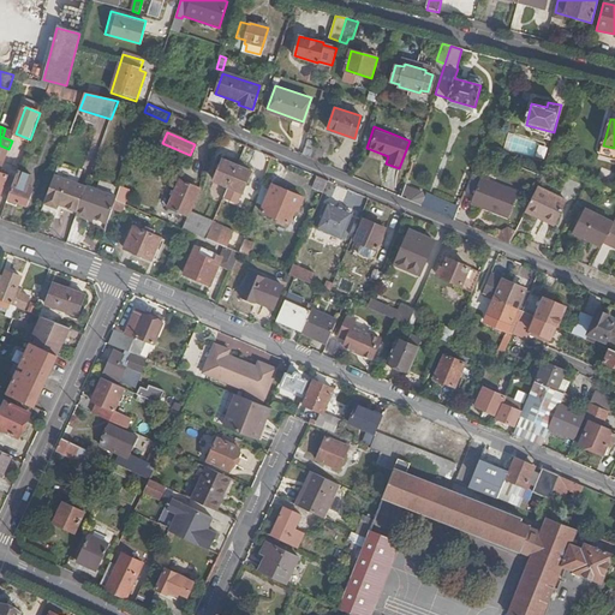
[(302,155),(318,161),(322,151),(305,144),(302,155)]
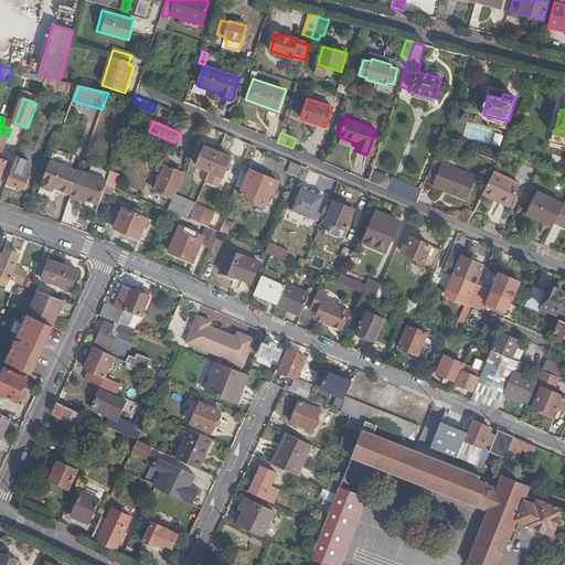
[(198,167),(210,172),(219,152),(206,147),(198,167)]
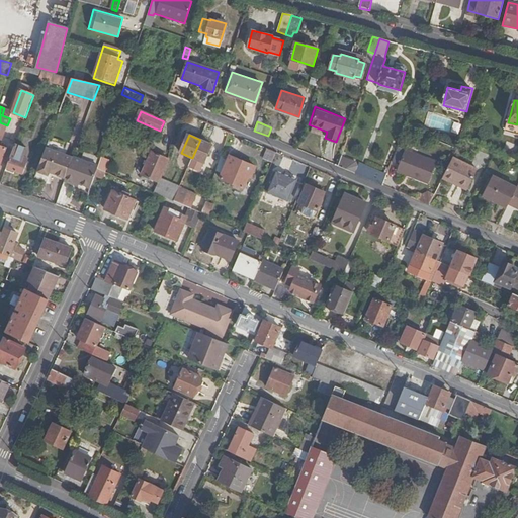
[(200,140),(192,158),(204,163),(212,145),(200,140)]
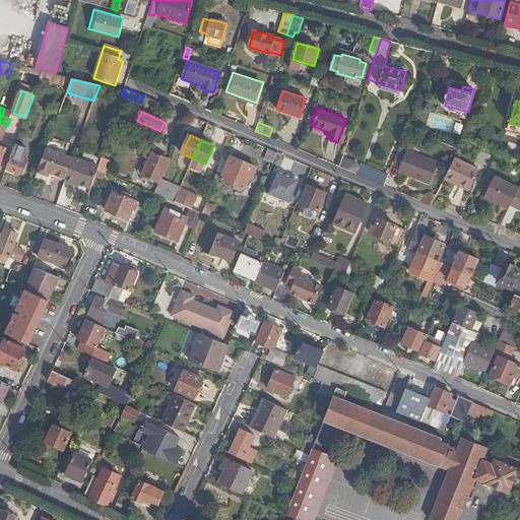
[(26,149),(15,145),(5,172),(13,176),(15,173),(22,176),(26,165),(26,158),(24,157),(26,149)]
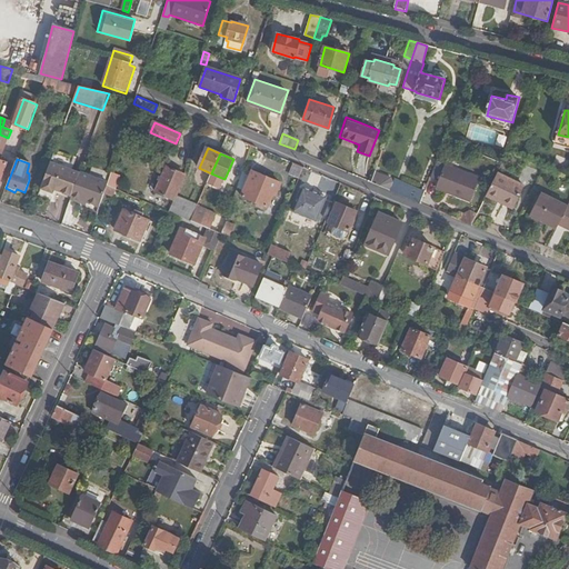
[(71,196),(80,172),(51,161),(41,188),(58,195),(59,191),(71,196)]
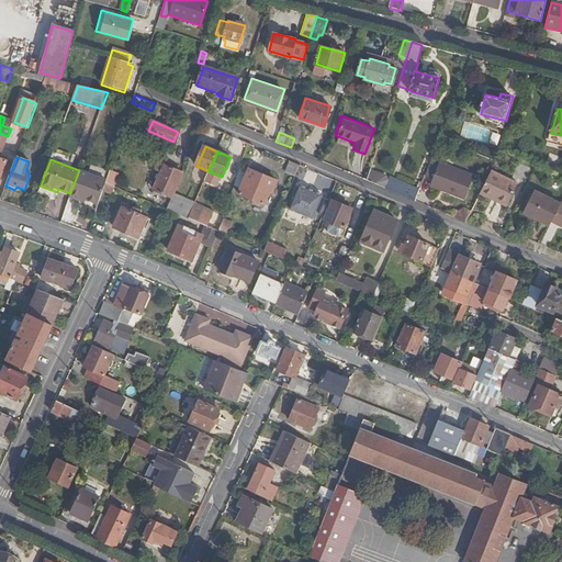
[(430,160),(424,177),(430,181),(428,187),(463,200),(472,178),(430,160)]
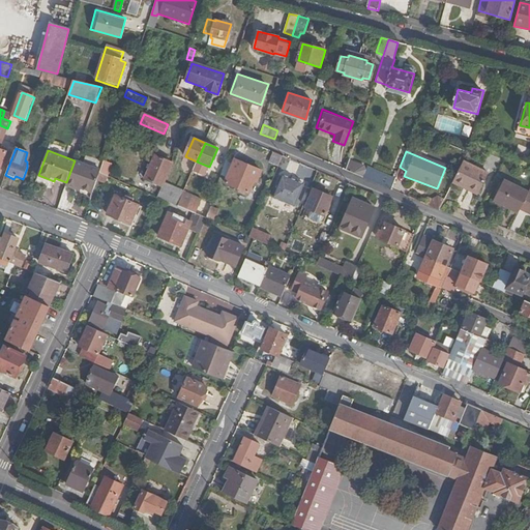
[(162,185),(173,162),(156,154),(146,178),(162,185)]
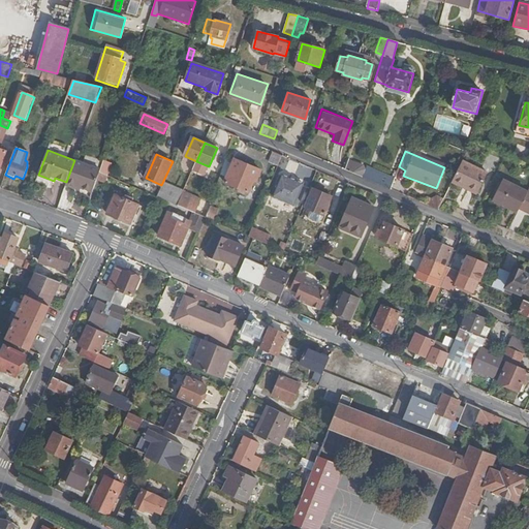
[(234,160),(227,157),(221,175),(225,177),(224,182),(249,192),(254,180),(256,180),(261,169),(235,158),(234,160)]
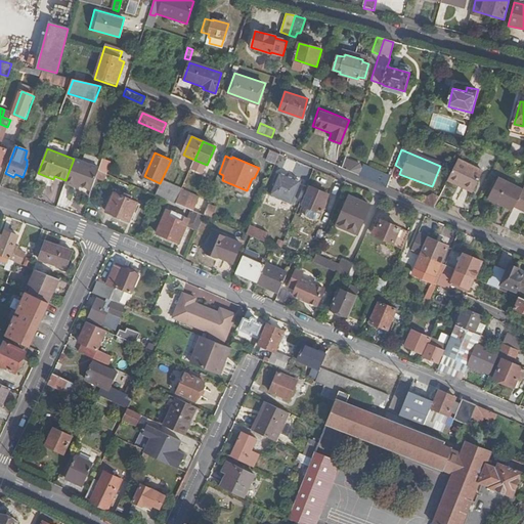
[(342,168),(358,175),(360,168),(359,164),(345,157),(342,168)]
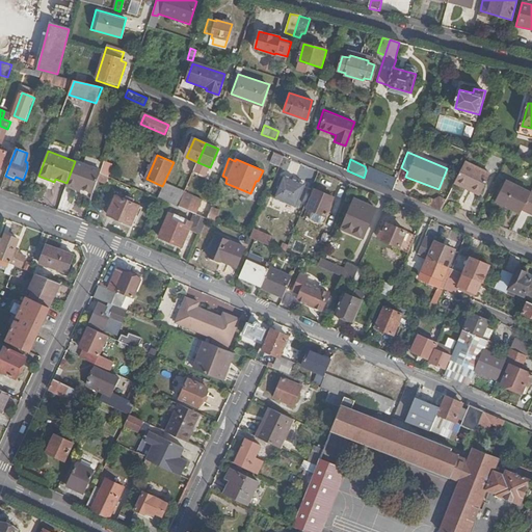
[(467,159),(456,180),(481,193),(491,173),(467,159)]
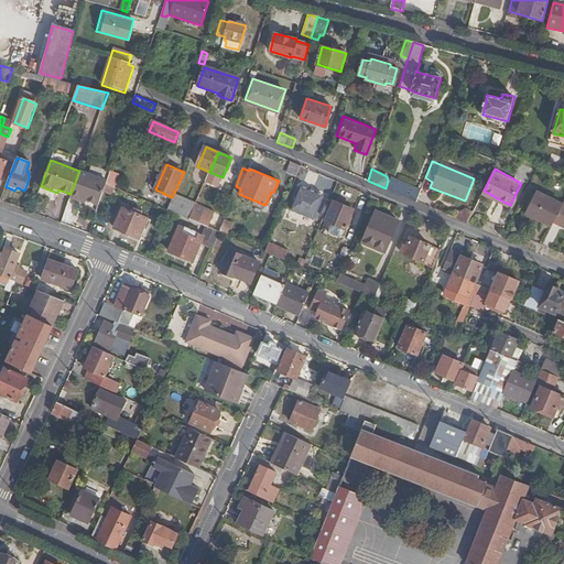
[(117,173),(110,170),(107,181),(106,184),(114,187),(117,173)]
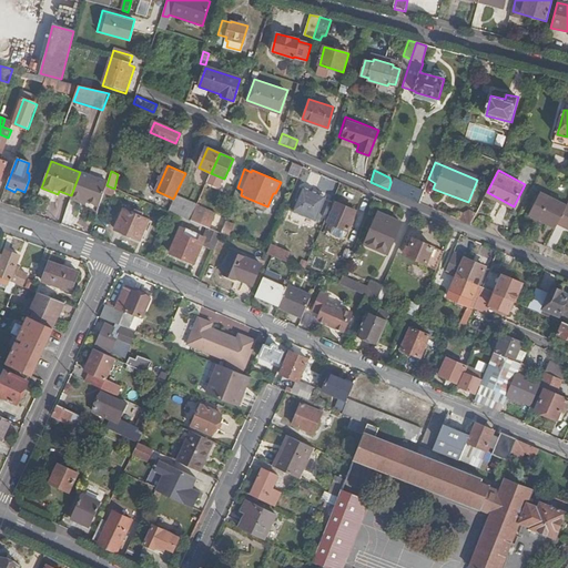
[(108,182),(80,172),(71,195),(70,199),(99,206),(104,192),(107,185),(108,182)]
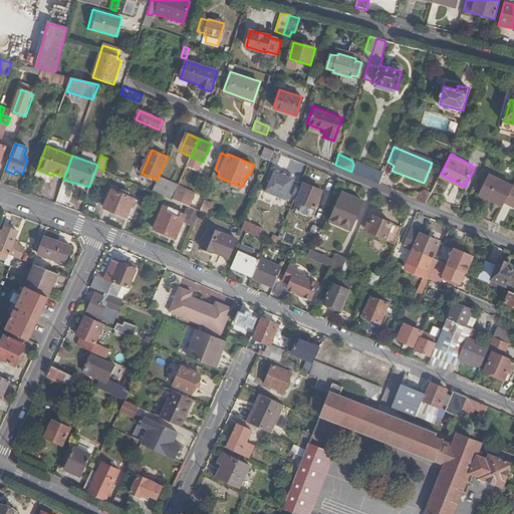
[(351,172),(379,184),(381,177),(353,165),(351,172)]
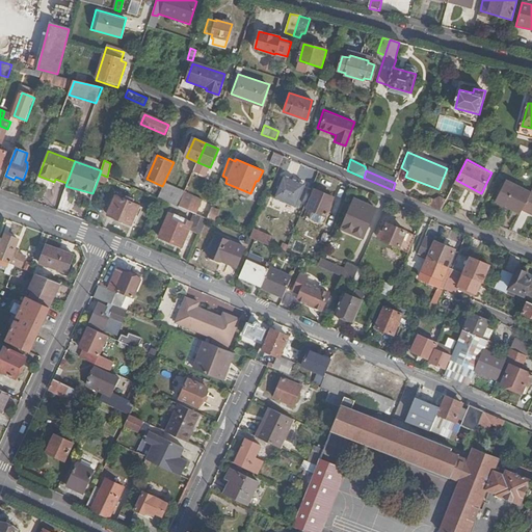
[(105,183),(107,177),(100,174),(98,180),(105,183)]
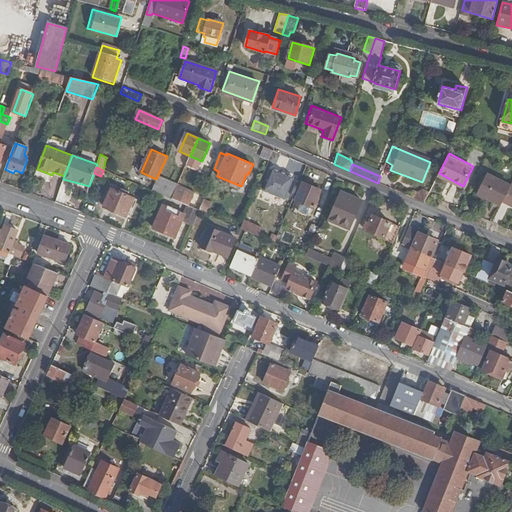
[(284,200),(293,178),(273,169),(264,191),(284,200)]
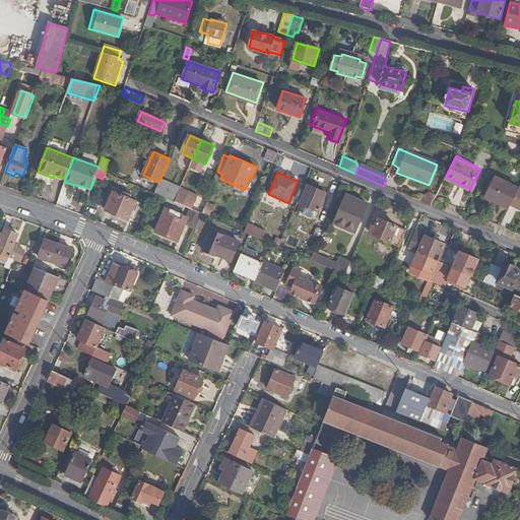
[(510,207),(511,205),(519,188),(496,176),(485,196),(496,201),(497,199),(510,207)]
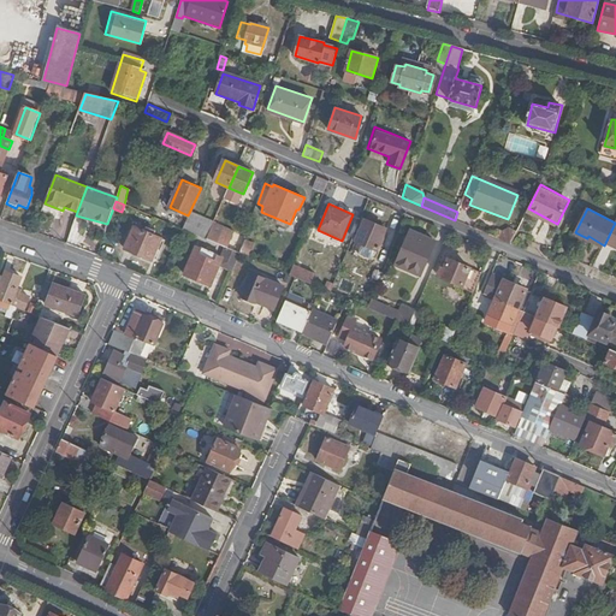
[(80,243),(81,219),(73,218),(71,242),(80,243)]
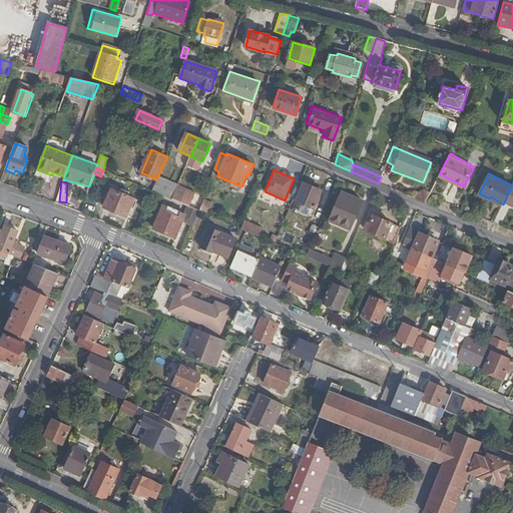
[(304,183),(296,200),(299,202),(294,213),(308,219),(321,191),(304,183)]
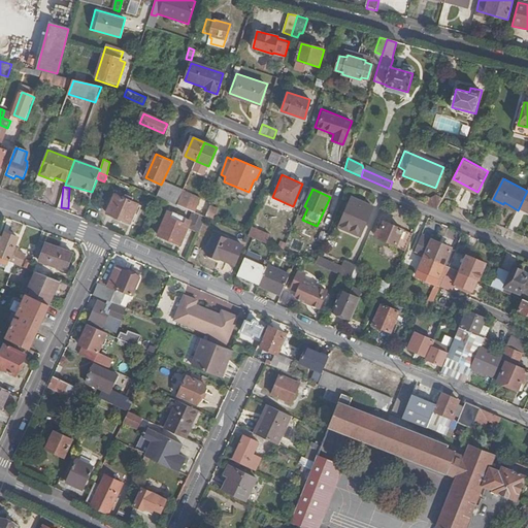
[(519,208),(527,212),(527,190),(527,191),(519,208)]
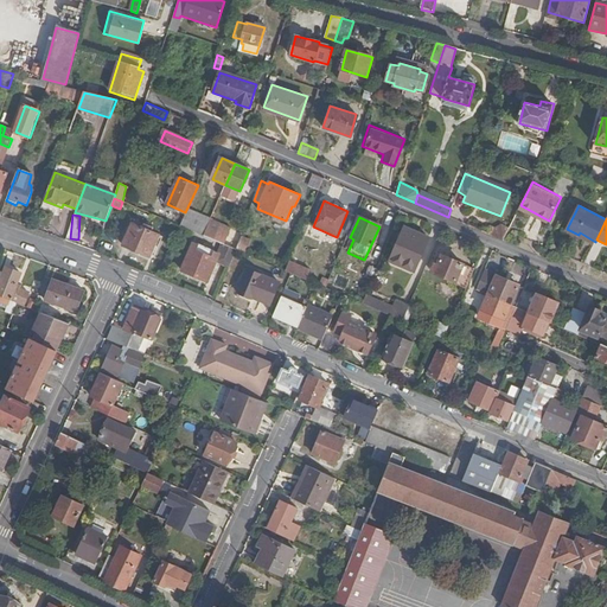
[(211,221),(204,236),(224,246),(237,250),(242,236),(243,235),(211,221)]
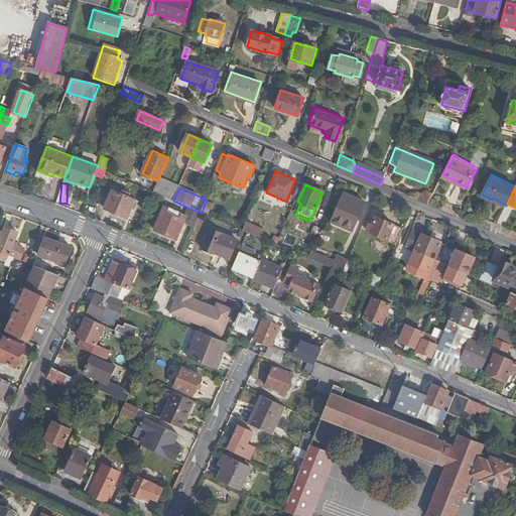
[(127,219),(135,201),(113,190),(105,208),(127,219)]
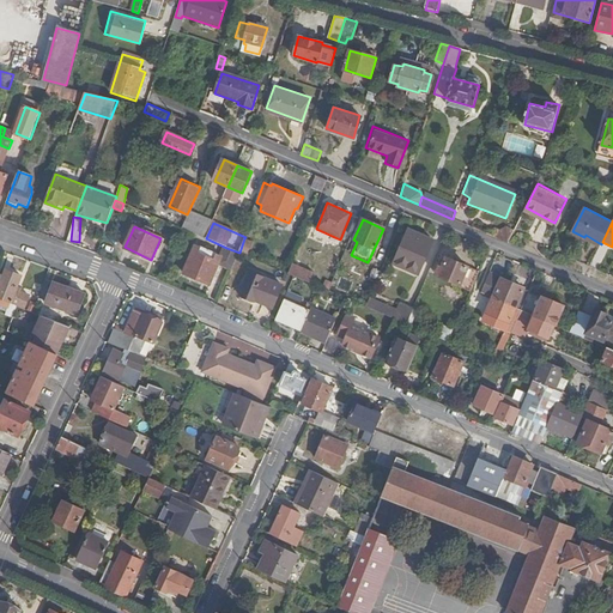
[(418,273),(432,240),(408,229),(394,262),(418,273)]
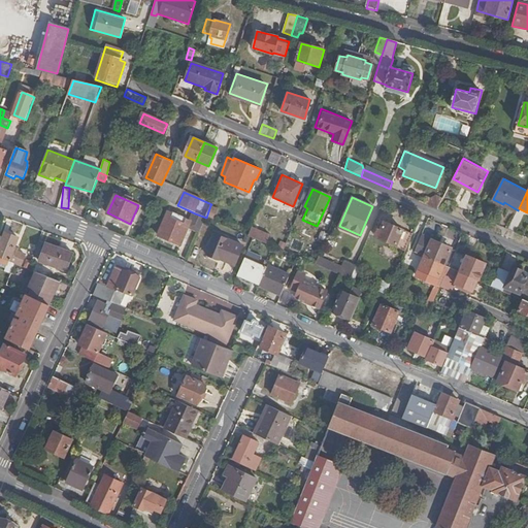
[(427,205),(437,209),(441,200),(435,197),(430,199),(427,205)]
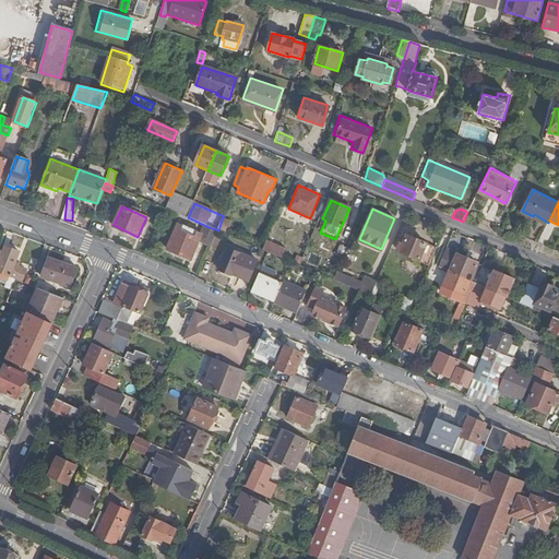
[(533,216),(547,224),(548,223),(534,214),(533,216)]
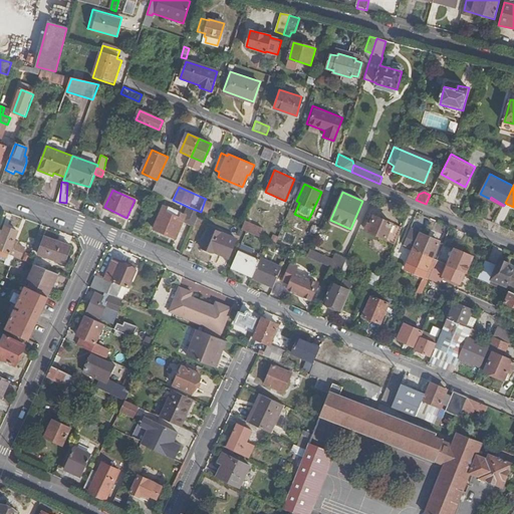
[(205,200),(201,212),(207,215),(211,202),(205,200)]
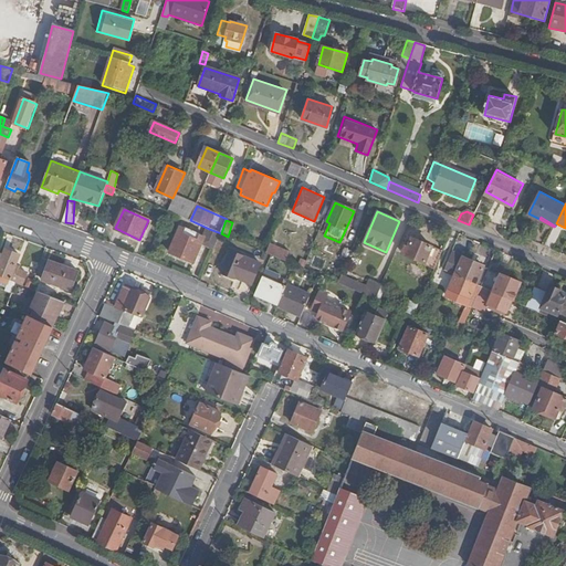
[(194,262),(202,244),(205,238),(180,228),(169,252),(194,262)]
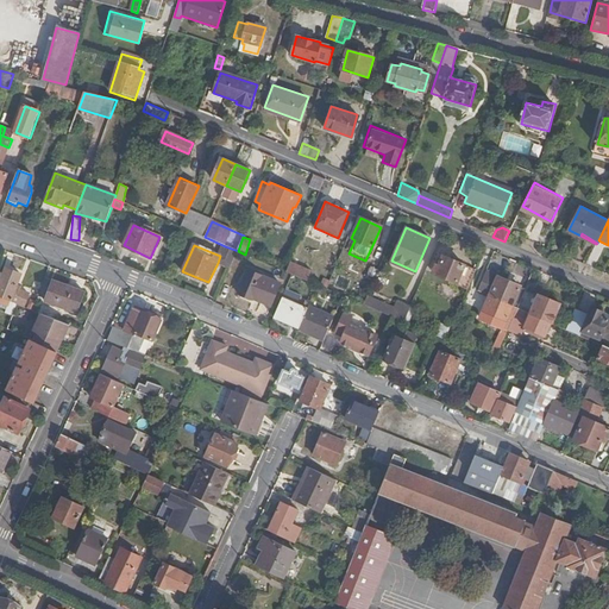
[(218,263),(231,269),(238,251),(225,246),(220,256),(218,263)]
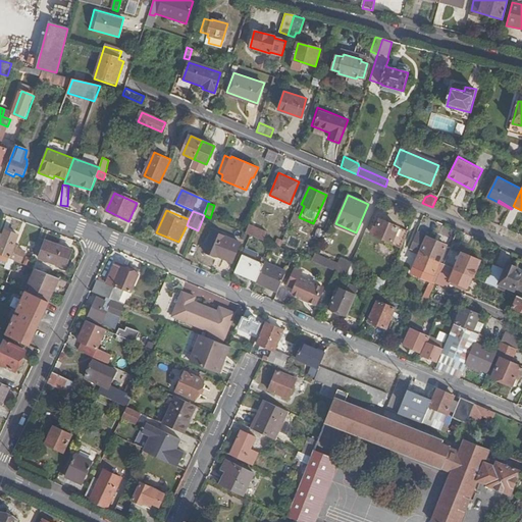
[(374,235),(401,247),(408,231),(380,220),(374,235)]
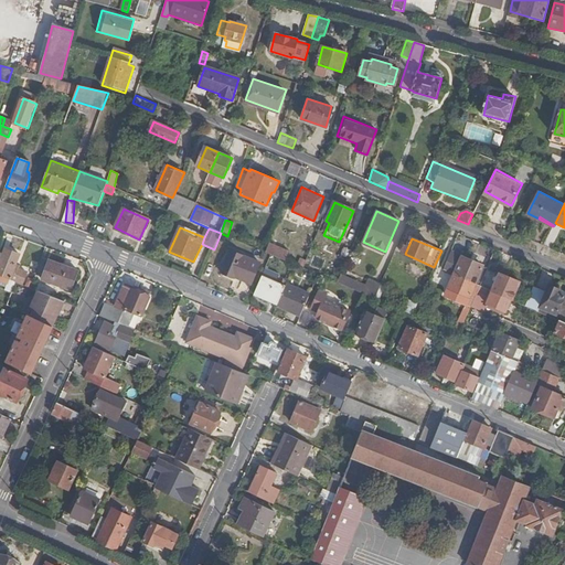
[(265,253),(272,255),(285,260),(288,253),(268,244),(265,253)]
